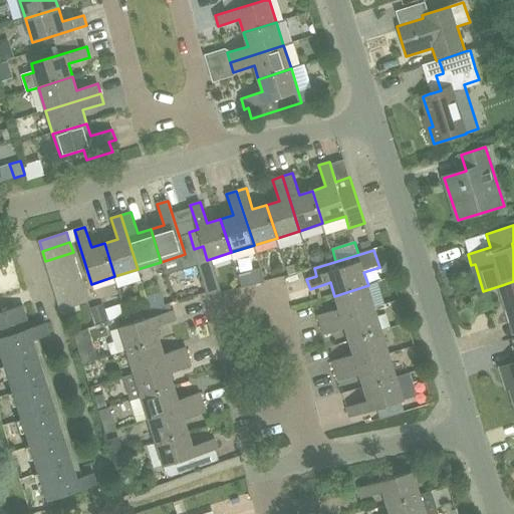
[(73,252),(45,261),(48,271),(76,262),(73,252)]
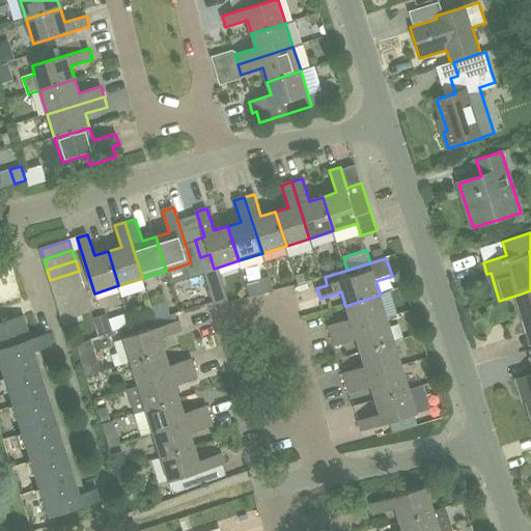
[(79,271),(50,280),(53,290),(82,282),(79,271)]
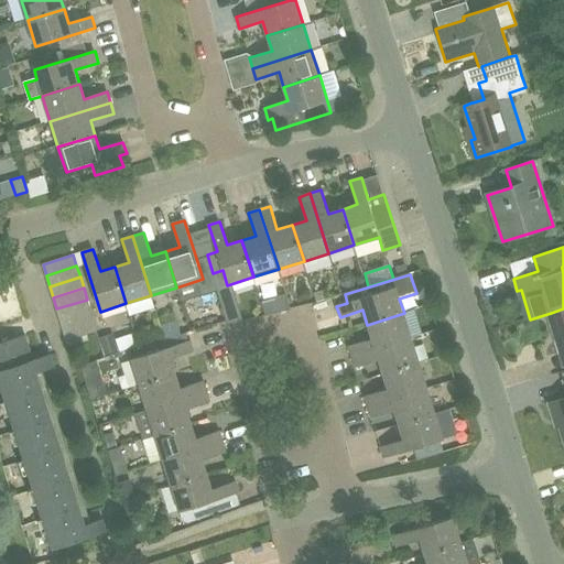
[(285,294),(260,302),(264,315),(290,308),(285,294)]
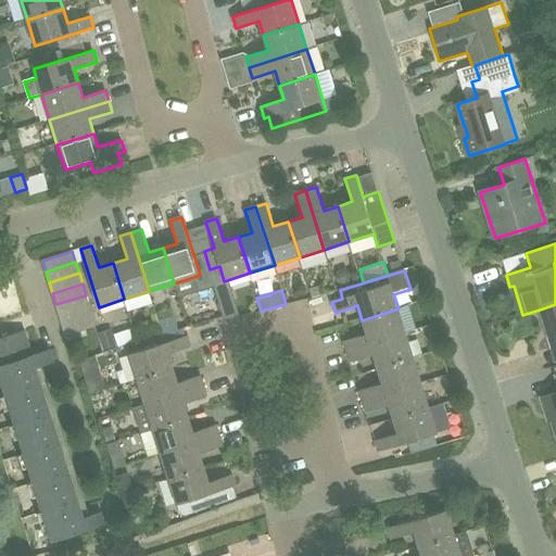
[(86,295),(55,304),(59,315),(89,306),(86,295)]
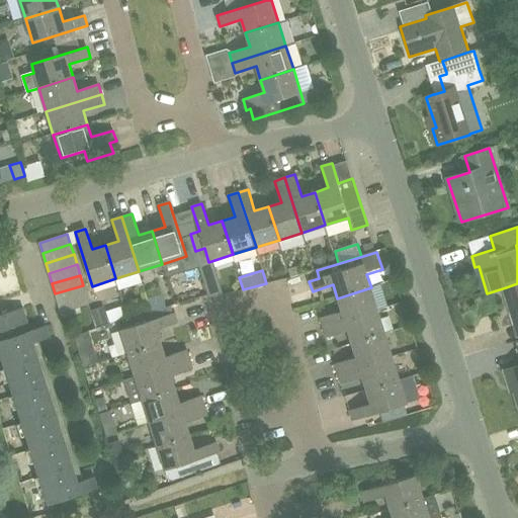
[(517,283),(506,287),(514,314),(511,315),(514,326),(517,337),(517,283)]
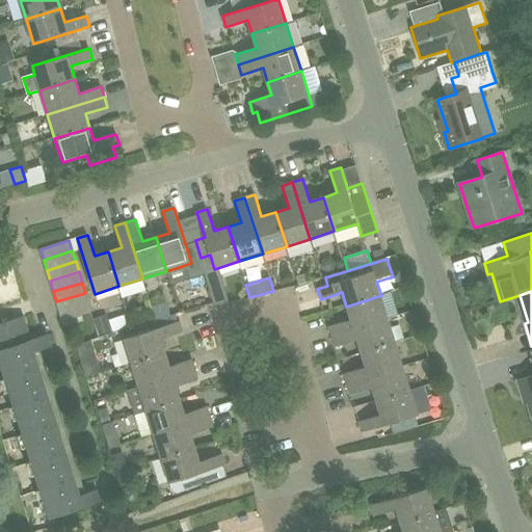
[(88,303),(85,293),(56,301),(60,312),(74,308),(88,303)]
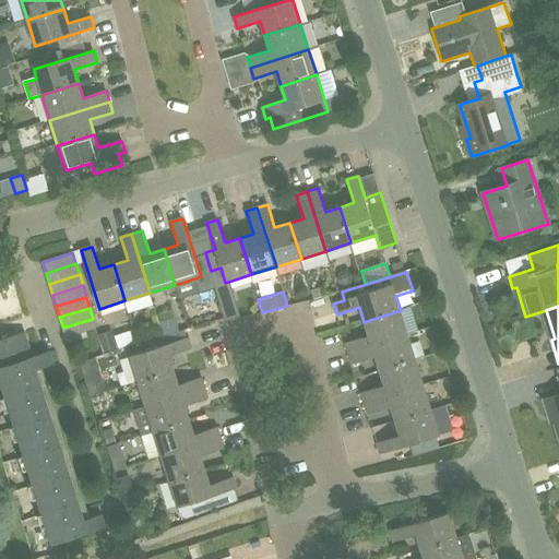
[(401,310),(364,322),(368,335),(346,343),(349,354),(408,335),(401,310)]
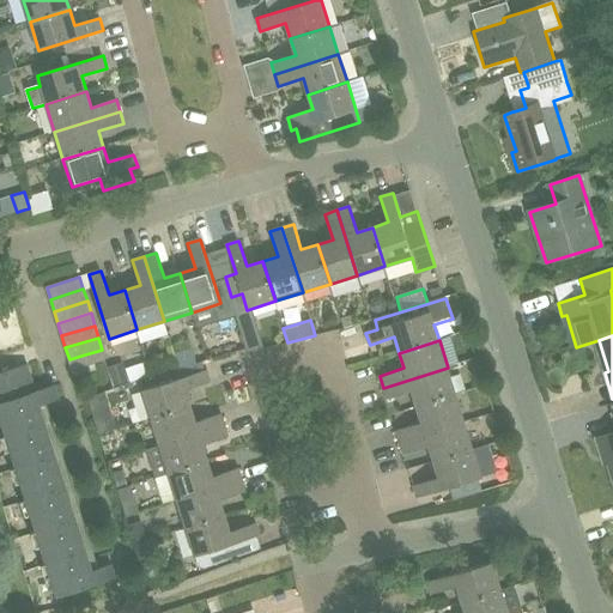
[(85,354),(89,365),(105,360),(102,350),(85,354)]
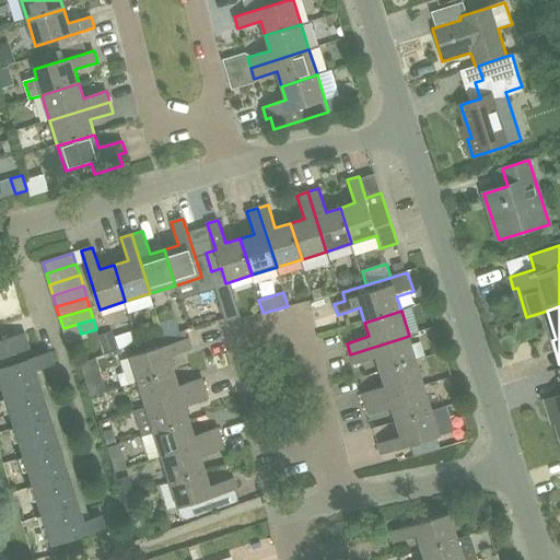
[(179,331),(176,322),(161,326),(164,337),(179,331)]
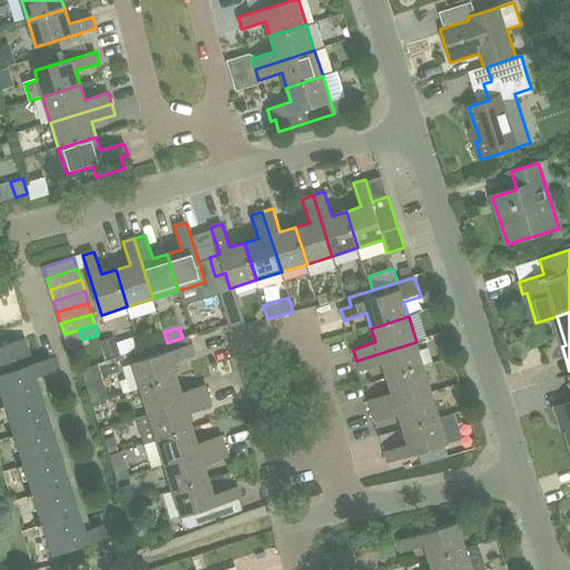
[(68,345),(82,340),(79,330),(65,334),(68,345)]
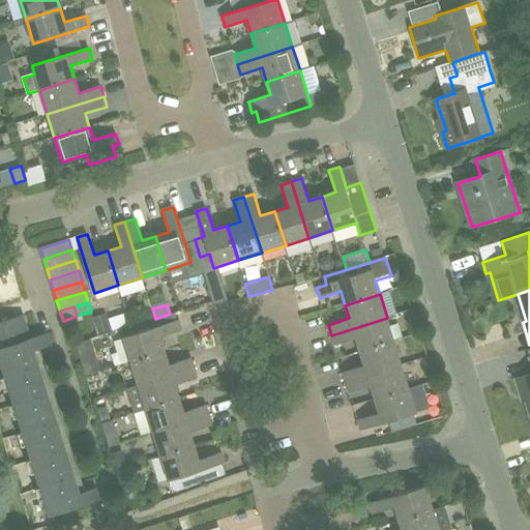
[(8,320),(0,322),(0,362),(1,364),(5,378),(9,391),(13,405),(18,419),(21,427),(23,433),(27,445),(31,459),(35,474),(40,489),(45,501),(49,517),(58,513),(84,505),(88,504),(100,500),(96,488),(84,492),(42,358),(41,355),(39,349),(51,346),(48,333),(39,335),(35,337),(31,339),(23,315),(8,320)]
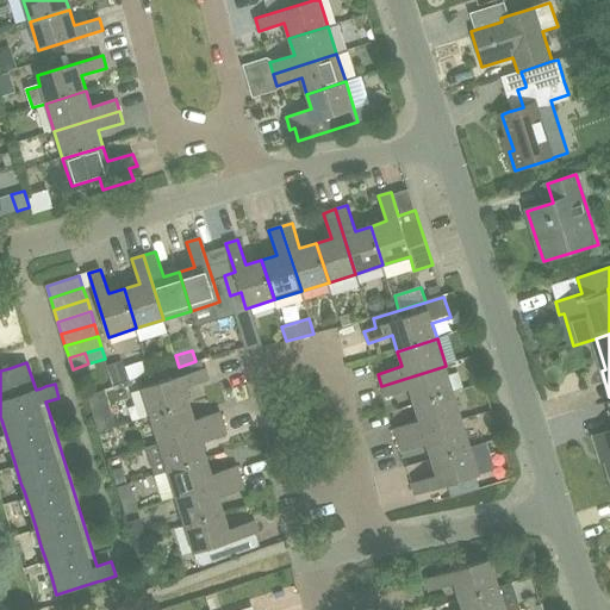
[(454,393),(446,366),(381,386),(385,397),(410,390),(415,405),(454,393)]
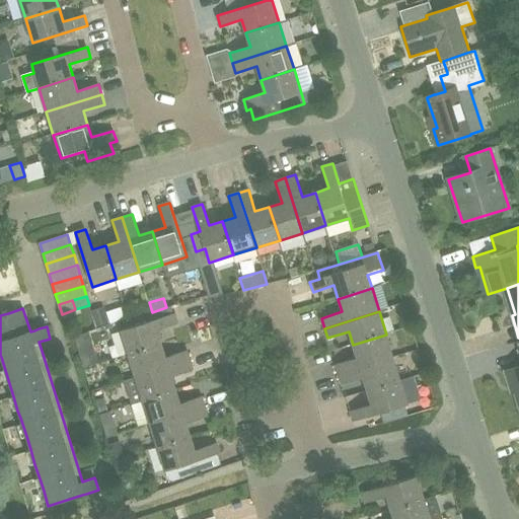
[(129,354),(162,344),(158,329),(178,323),(175,313),(121,330),(129,354)]
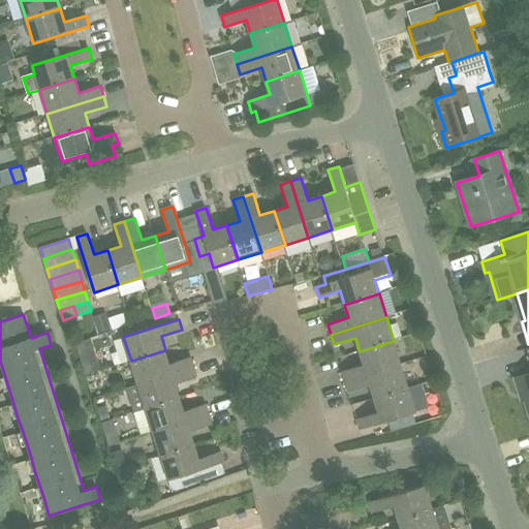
[(100,371),(90,339),(75,343),(85,375),(100,371)]
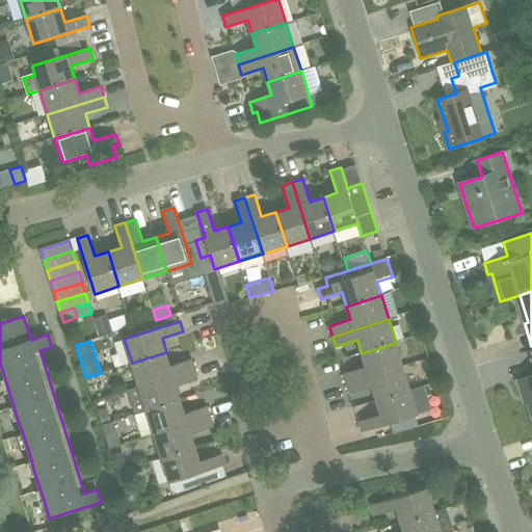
[(396,343),(362,353),(366,367),(344,374),(347,384),(403,367),(396,343)]
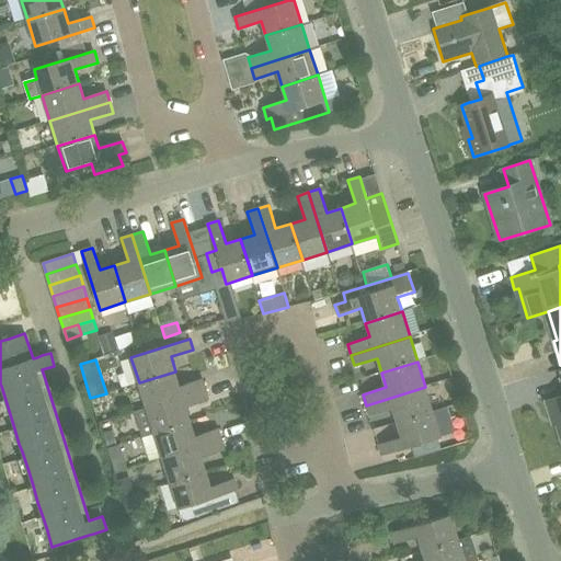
[(180,386),(175,371),(139,382),(147,408),(206,389),(202,378),(180,386)]
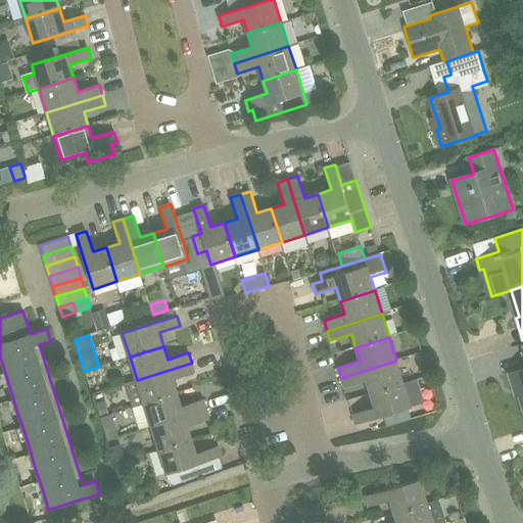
[(522,353),(522,369),(512,373),(522,408),(522,353),(522,354),(522,353)]
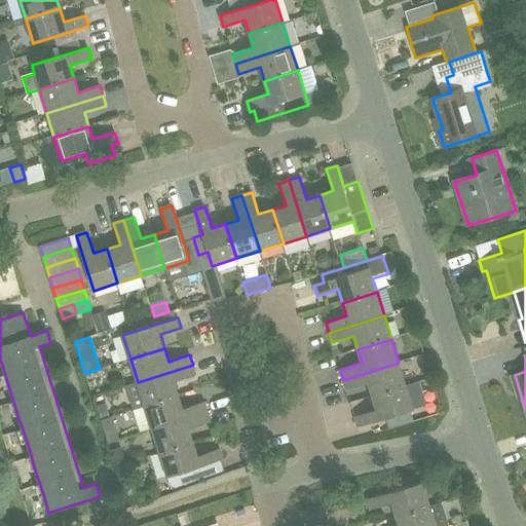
[(399,363),(343,380),(346,389),(368,383),(372,397),(406,386),(399,363)]
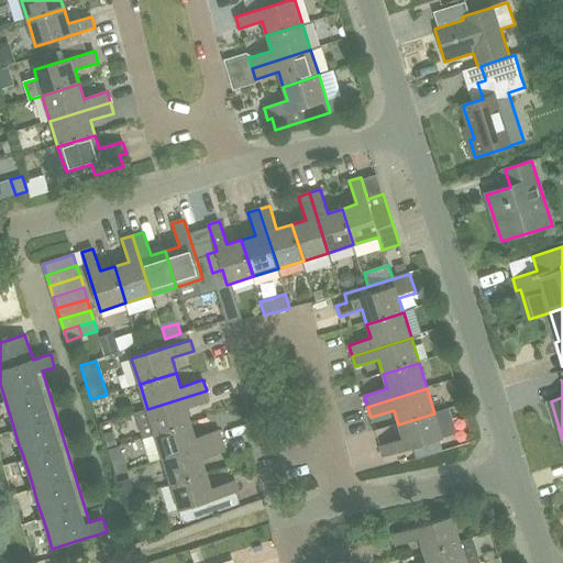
[(210,401),(207,390),(147,409),(155,434),(191,423),(187,409),(210,401)]
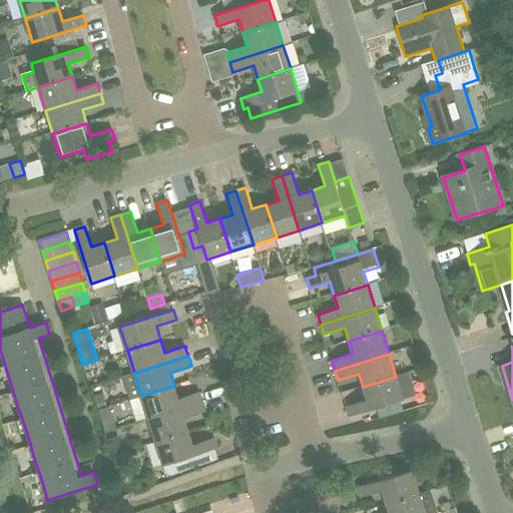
[(396,377),(363,387),(367,400),(346,407),(349,417),(404,400),(396,377)]
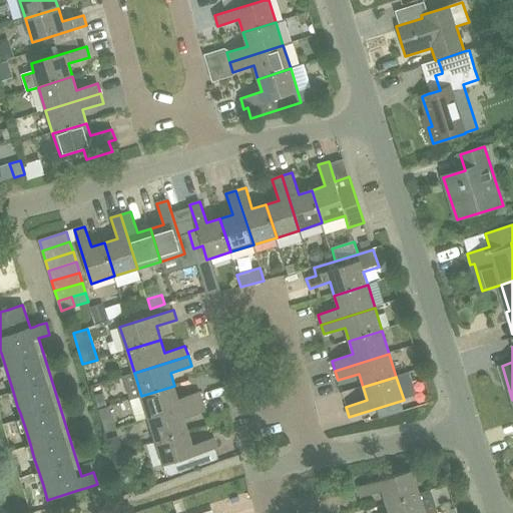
[(174,386),(141,396),(148,419),(202,402),(199,392),(178,398),(174,386)]
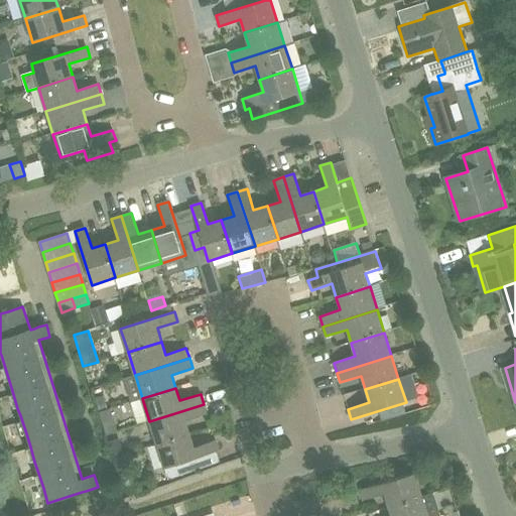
[(204,404),(149,421),(156,444),(190,434),(186,420),(207,414),(204,404)]
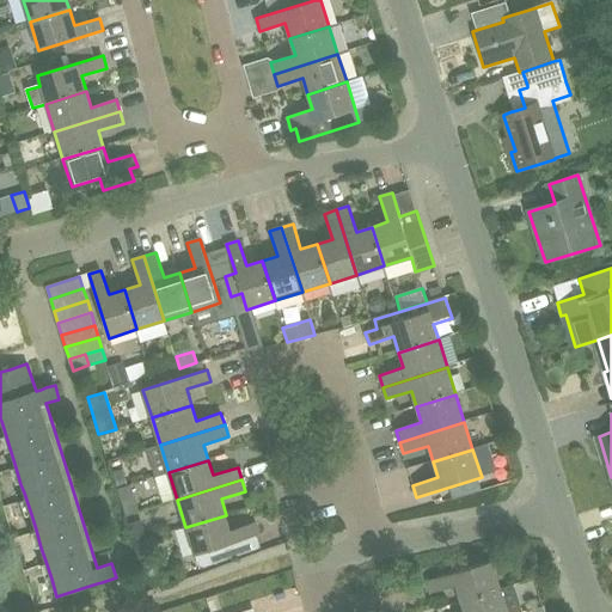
[(129,485),(117,489),(124,515),(138,510),(129,485)]
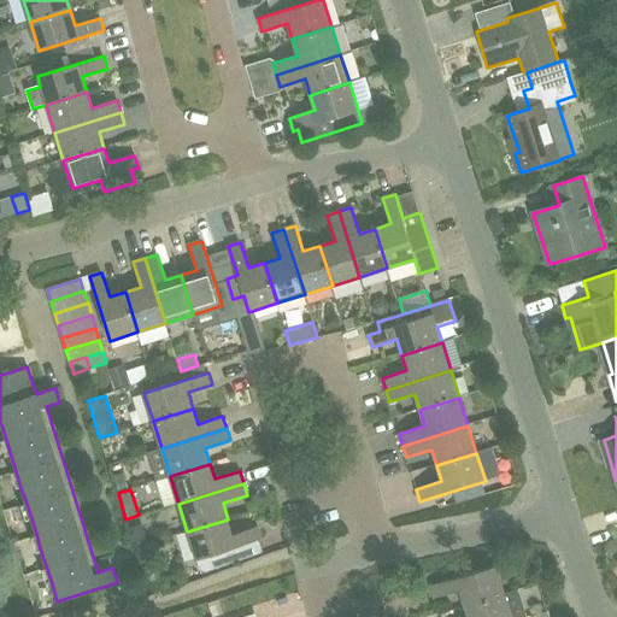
[(233,534),(228,519),(187,532),(197,560),(262,540),(257,527),(233,534)]
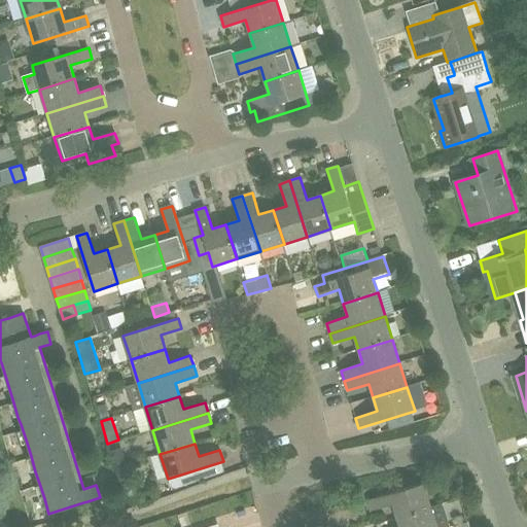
[(123,453),(111,457),(114,466),(126,463),(123,453)]
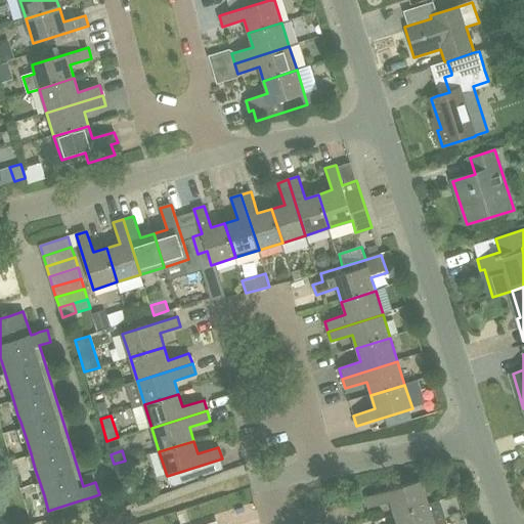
[(115,466),(120,480),(137,474),(132,461),(115,466)]
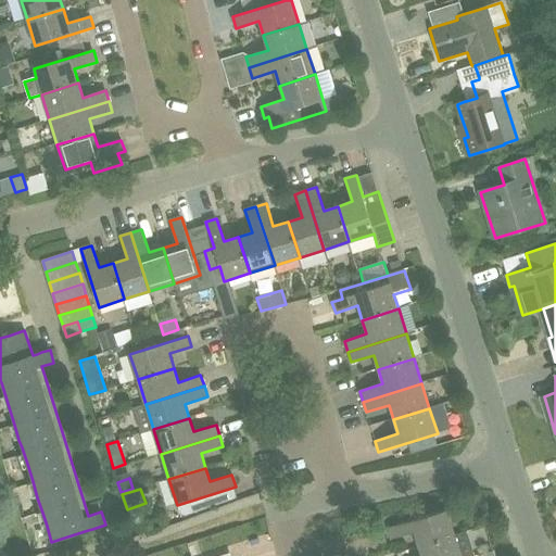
[(454,533),(446,510),(388,529),(391,540),(415,532),(419,546),(454,535),(467,531),(466,530),(454,533)]
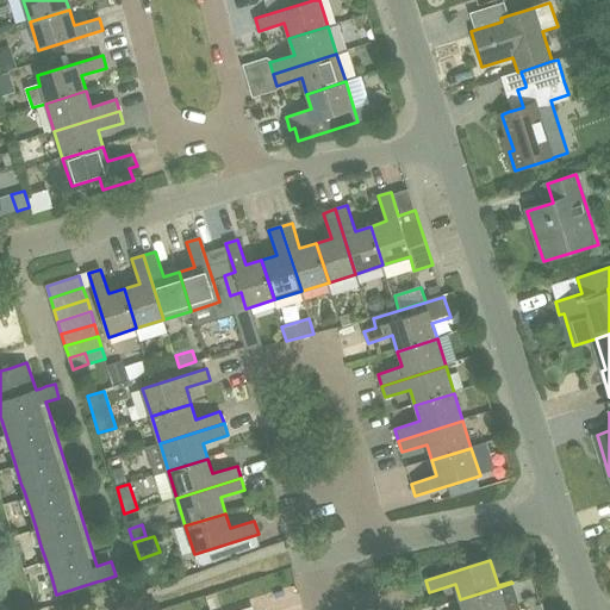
[(512,583),(498,587),(460,599),(464,609),(515,609),(521,609),(512,583)]
